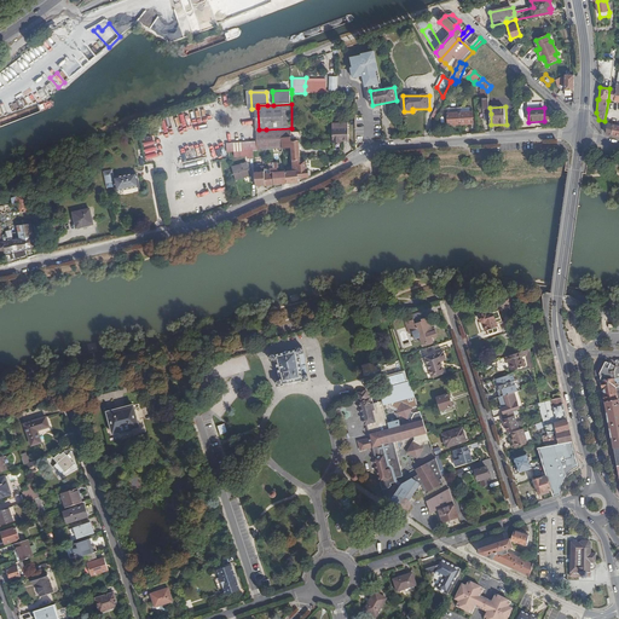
[(462,113),(463,125),(474,123),(474,111),(472,111),(462,113)]
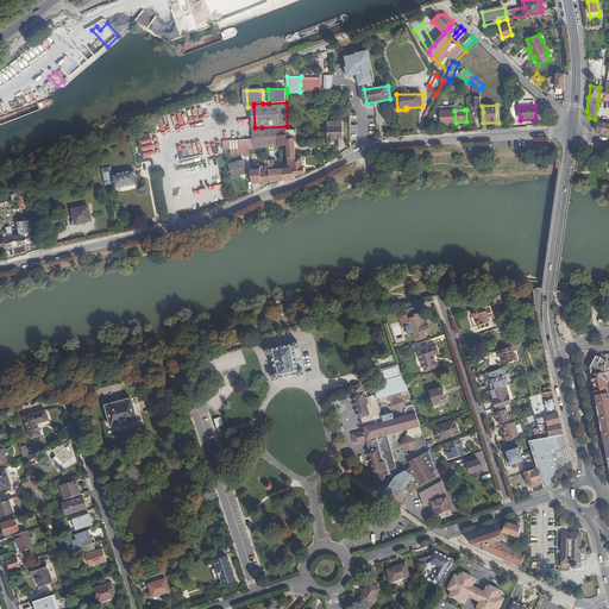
[(443,124),(456,123),(454,111),(441,112),(443,124)]
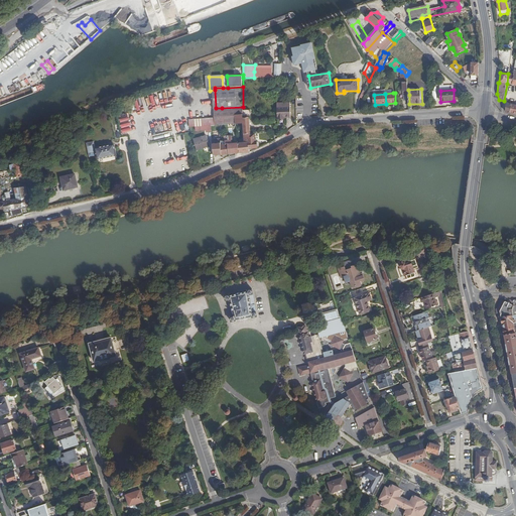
[(279,104),(279,119),(284,119),(284,117),(286,117),(292,116),(292,103),(279,104)]
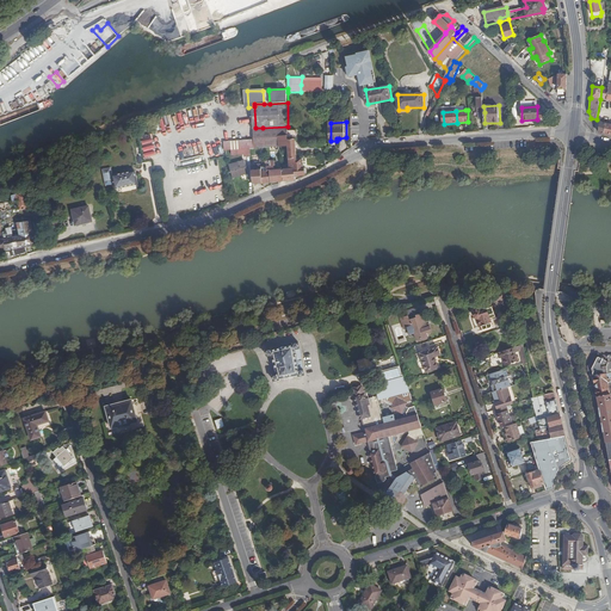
[(263,128),(263,135),(263,136),(277,136),(279,136),(288,136),(288,130),(288,127),(263,128)]
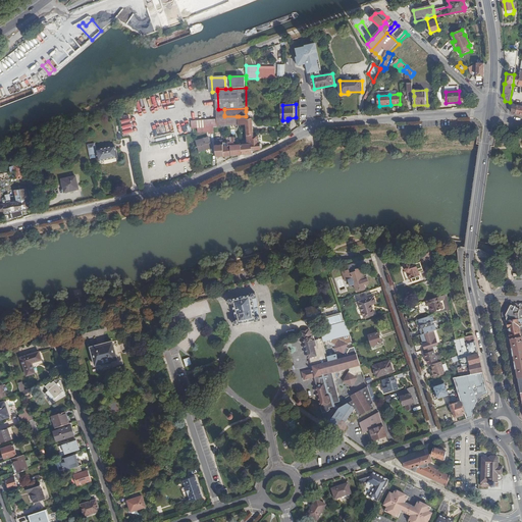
[(218,115),(219,119),(219,126),(224,125),(238,125),(237,116),(224,116),(224,115),(218,115)]
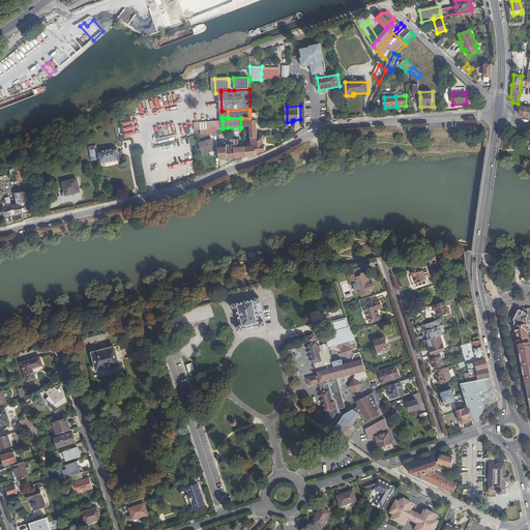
[(249,118),(242,118),(243,126),(251,125),(252,139),(259,138),(258,136),(257,121),(257,120),(251,121),(251,119),(251,117),(249,118)]
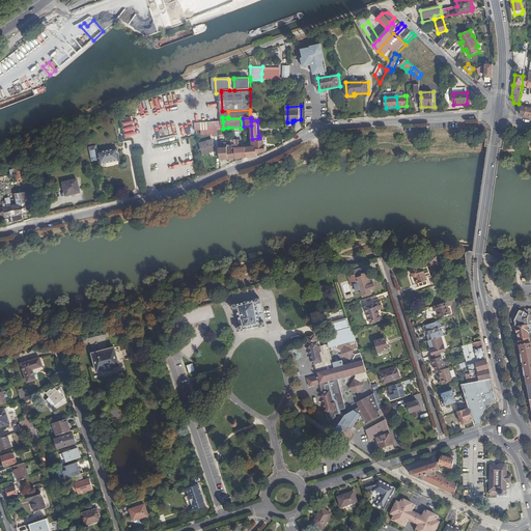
[(138,123),(123,126),(126,139),(139,137),(138,131),(140,131),(138,123)]
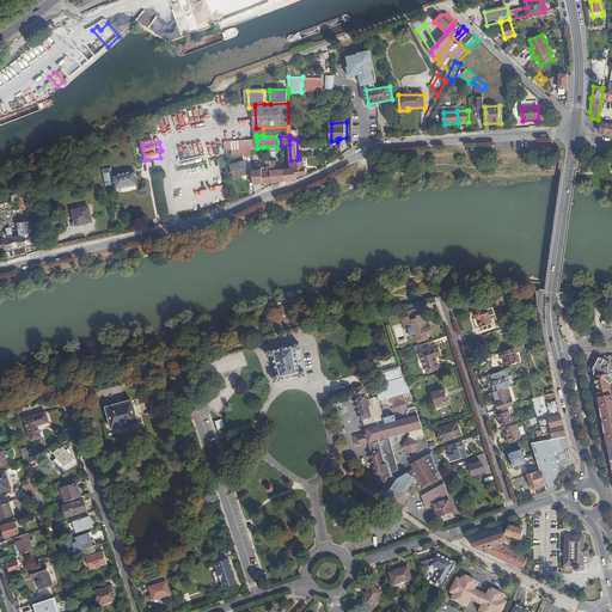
[(299,159),(291,160),(291,169),(297,169),(297,176),(306,175),(308,172),(308,167),(306,167),(305,165),(304,165),(304,159),(299,159)]
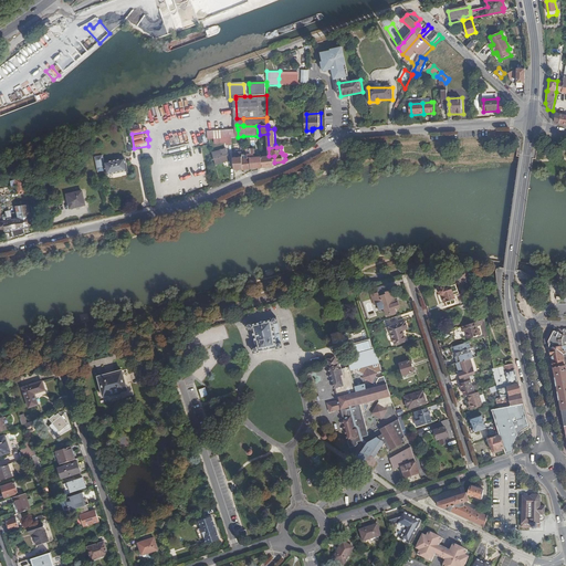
[(247,148),(248,150),(248,153),(249,157),(251,157),(252,168),(261,167),(261,156),(260,156),(260,155),(255,155),(255,154),(255,148),(252,149),(252,148),(247,148)]
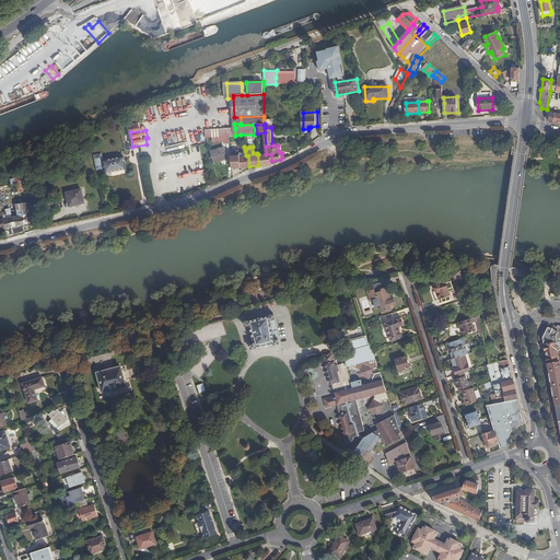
[(211,151),(214,163),(229,159),(225,148),(211,151)]
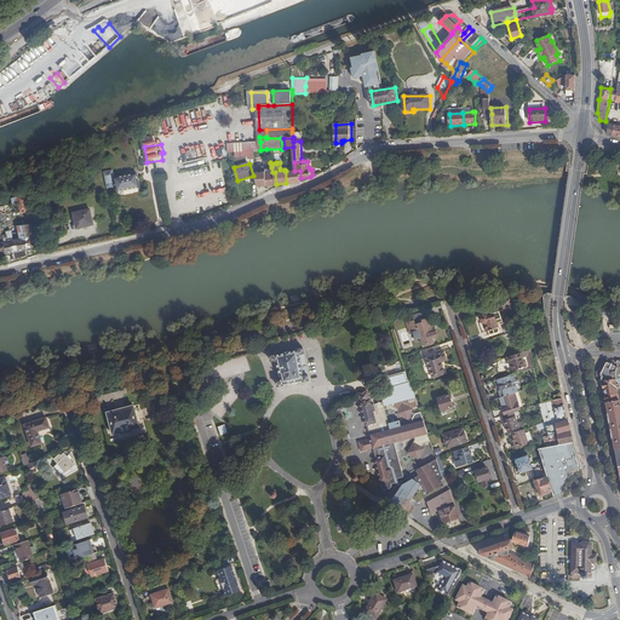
[(256,165),(258,185),(268,184),(267,167),(265,165),(256,165)]
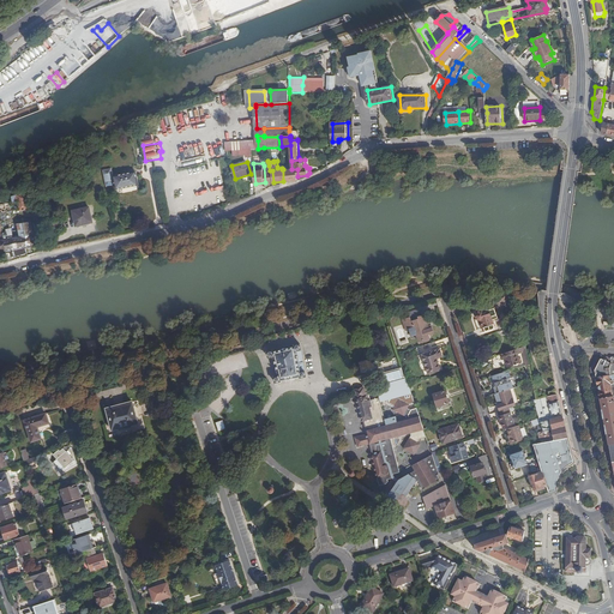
[(264,166),(265,182),(274,182),(272,170),(270,170),(269,166),(264,166)]
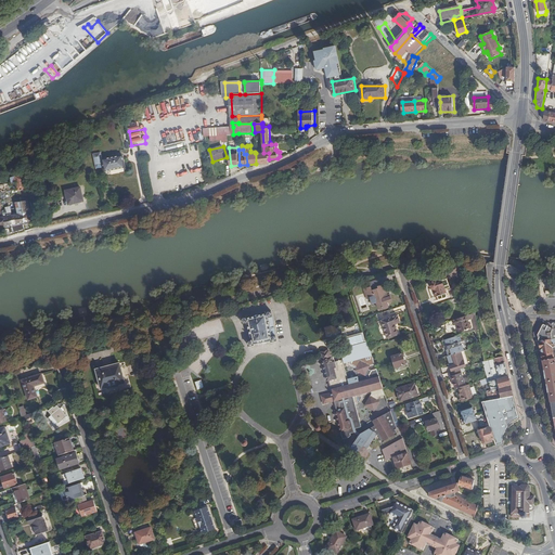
[(95,167),(104,166),(105,170),(125,166),(123,154),(102,158),(101,151),(93,153),(93,154),(95,167)]
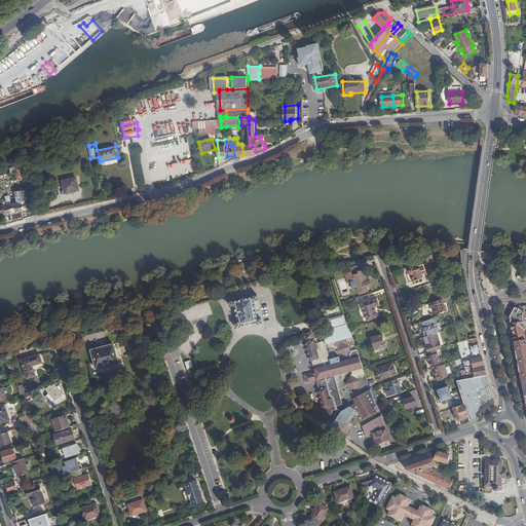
[(255,145),(250,145),(242,145),(242,155),(256,154),(255,151),(255,145)]
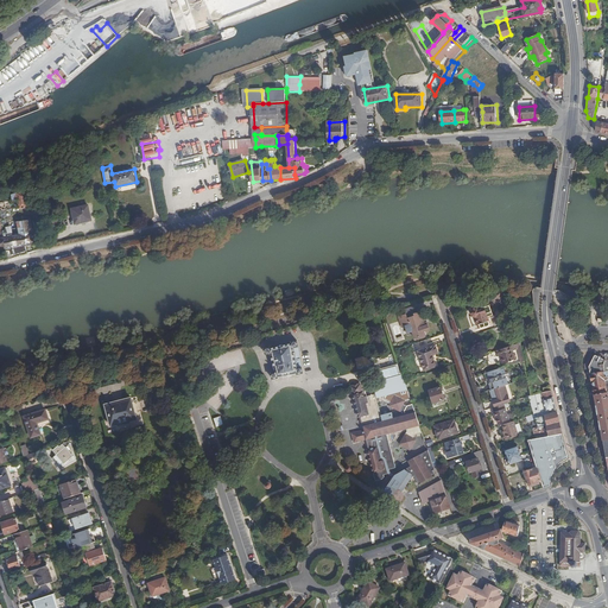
[(26,190),(17,192),(20,207),(20,208),(29,207),(26,190)]
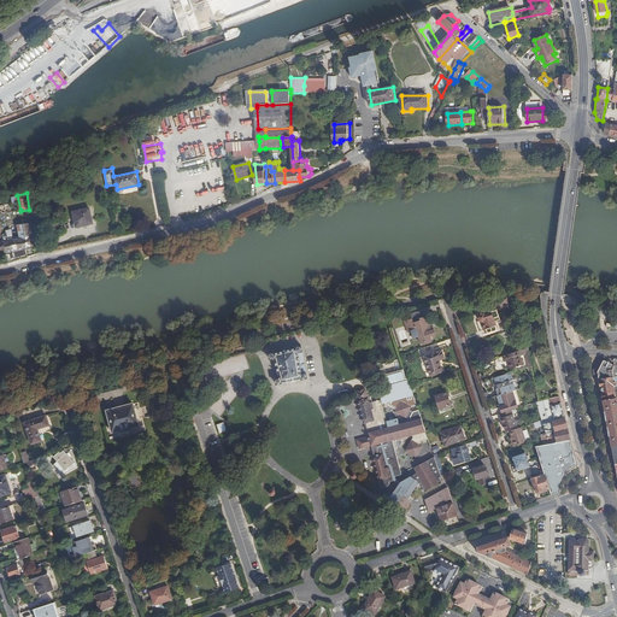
[(0,234),(4,234),(1,216),(0,213),(21,210),(17,195),(12,197),(13,201),(0,205),(0,234)]
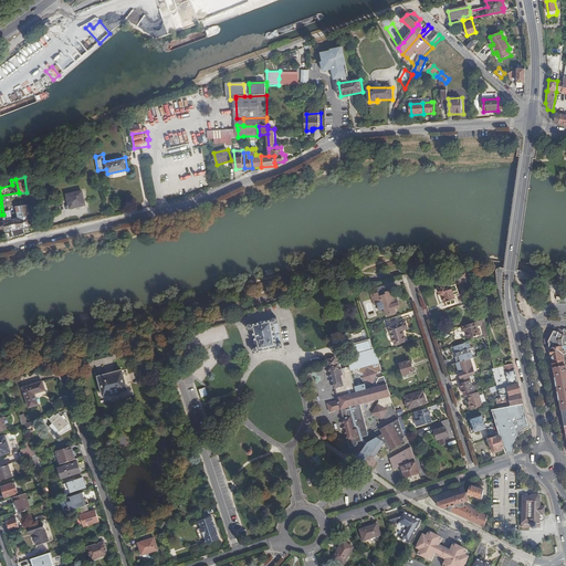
[(71,207),(77,206),(76,202),(85,200),(83,190),(69,194),(71,207)]
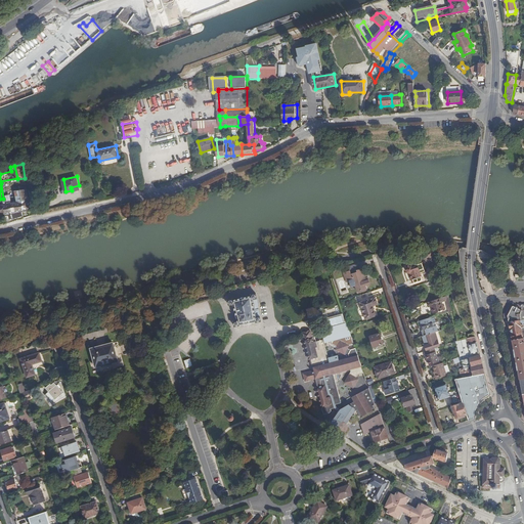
[(6,215),(7,222),(24,217),(23,210),(31,209),(27,188),(20,186),(18,187),(18,190),(15,190),(17,200),(12,201),(10,202),(10,201),(6,202),(6,203),(4,204),(6,215)]
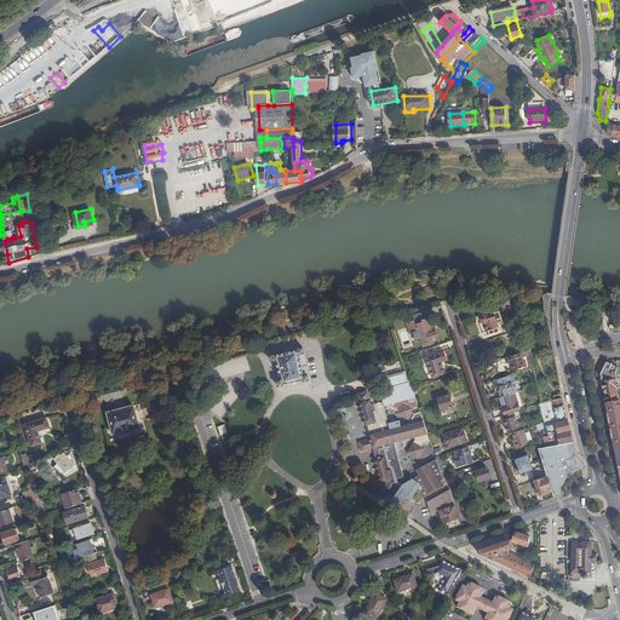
[(511,304),(518,297),(514,292),(506,300),(511,304)]
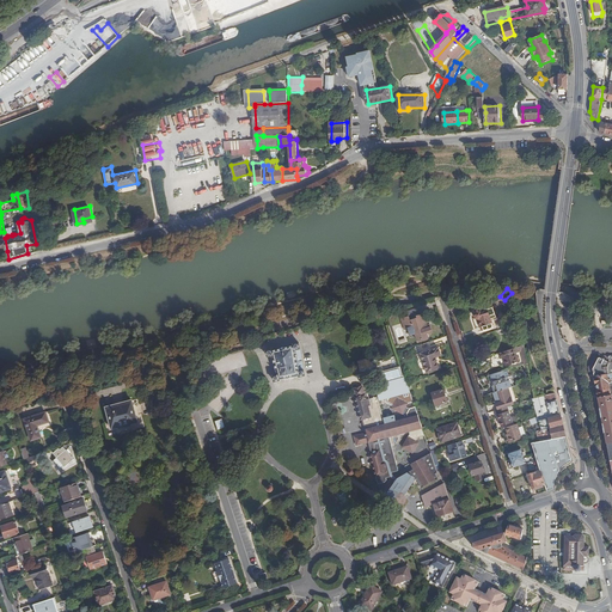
[(410,317),(411,320),(420,318),(418,316),(422,314),(421,307),(409,311),(410,317)]
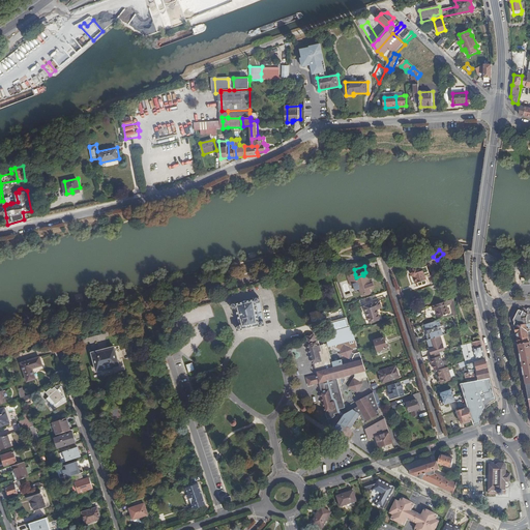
[(421,280),(418,270),(415,271),(413,270),(409,272),(408,273),(410,277),(412,278),(413,277),(416,285),(418,284),(419,286),(419,287),(423,286),(421,280)]
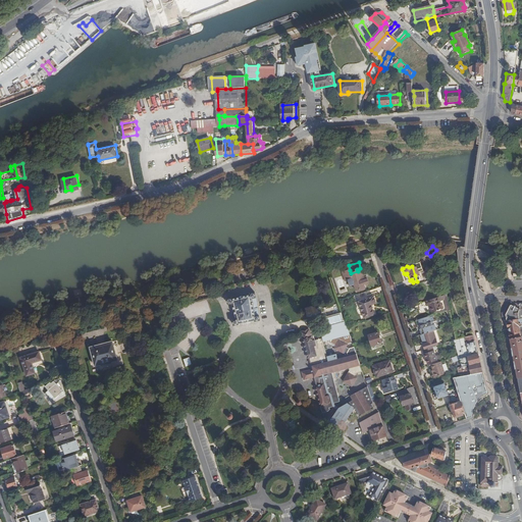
[(364,277),(362,273),(361,268),(360,268),(357,269),(358,271),(351,273),(350,270),(346,271),(349,281),(351,286),(355,285),(357,291),(365,288),(364,284),(368,282),(366,276),(364,277)]
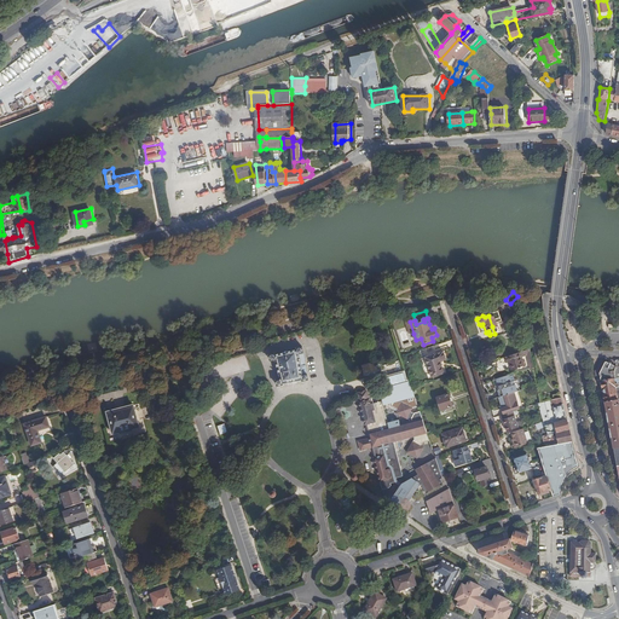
[(304,347),(299,348),(299,351),(276,356),(276,353),(271,354),(272,362),(277,360),(282,380),(278,381),(279,387),(285,386),(284,385),(289,383),(289,386),(300,383),(299,381),(304,381),(305,381),(310,380),(304,347)]
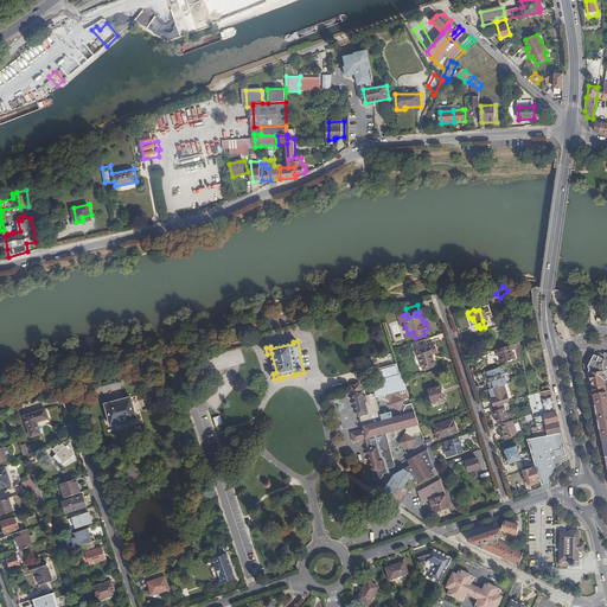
[(438,352),(435,345),(417,350),(423,370),(436,365),(433,355),(438,352)]
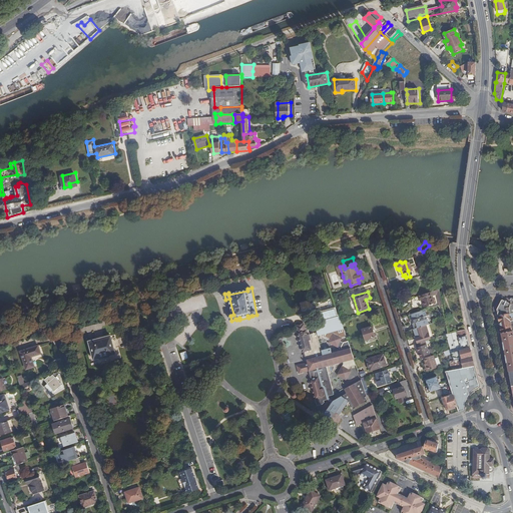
[(432,293),(422,296),(425,307),(434,304),(432,296),(433,296),(432,293)]
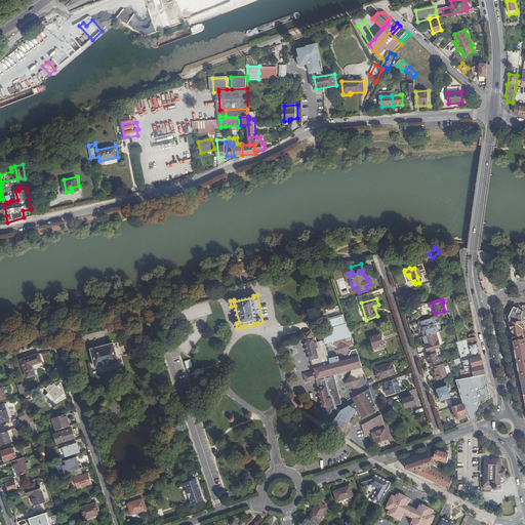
[(509,318),(510,324),(524,321),(524,311),(523,312),(514,308),(509,318)]
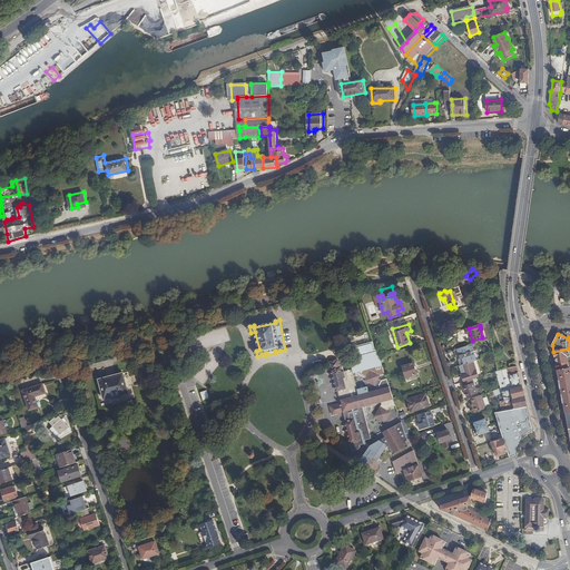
[(474,362),(478,361),(475,354),(473,355),(470,346),(458,350),(461,360),(459,361),(461,366),(462,365),(474,362)]
